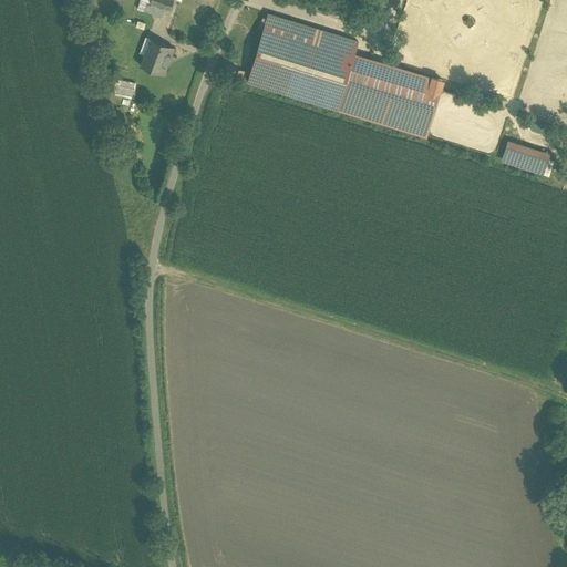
[(171,13),(175,0),(152,0),(150,6),(171,13)]
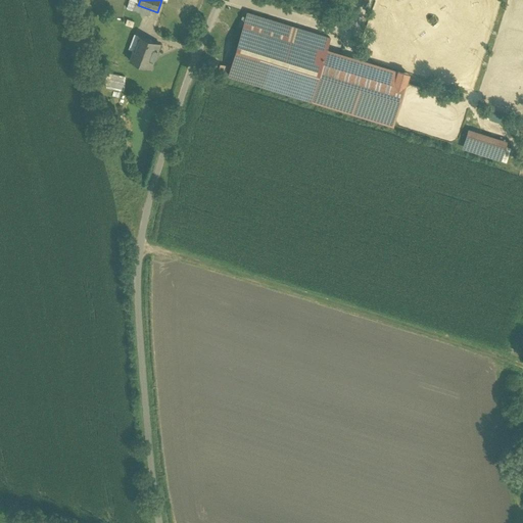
[(189,0),(168,0),(167,4),(185,11),(189,0)]
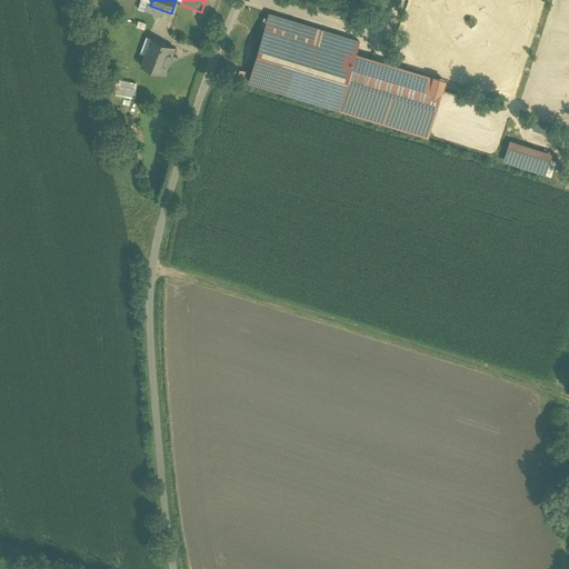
[(328,31),(269,13),(248,83),(429,138),(447,80),(358,53),(360,46),(361,40),(328,31)]
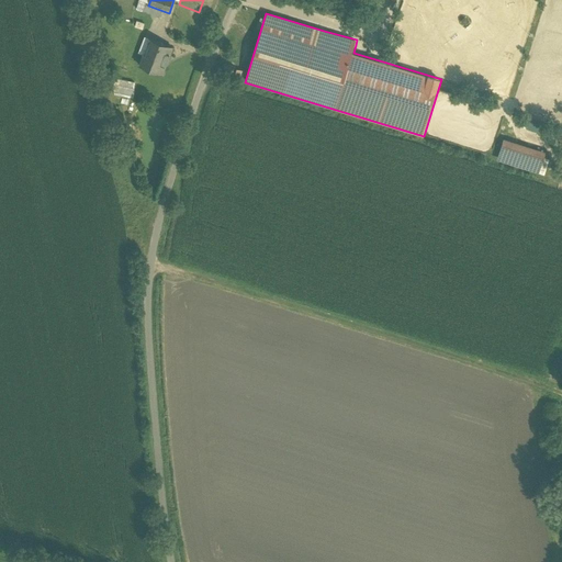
[(164,75),(175,48),(149,38),(138,65),(164,75)]
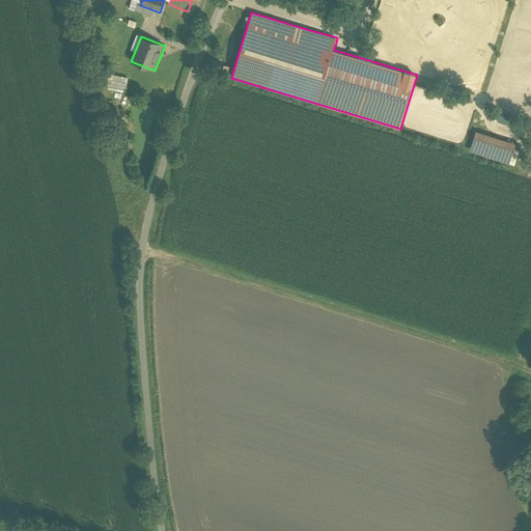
[(516,144),(476,132),(470,152),(510,164),(516,144)]
